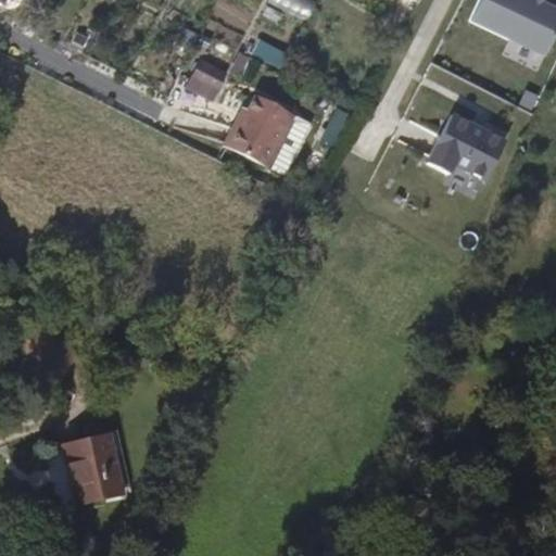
[(313,0),(270,0),(269,7),(311,20),(317,1),(313,0)]
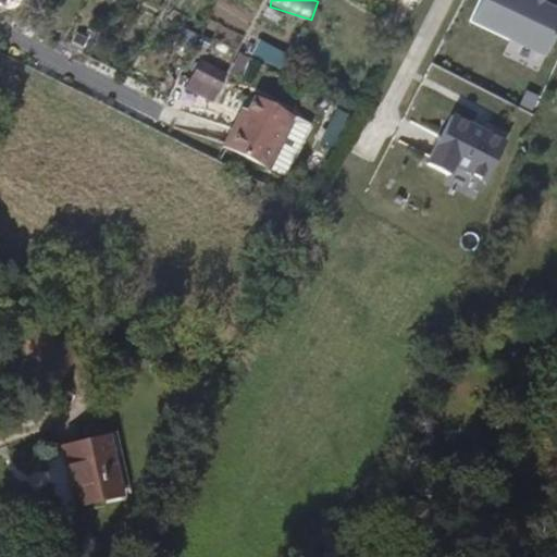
[(481,0),(473,17),(548,52),(556,33),(556,7),(542,0),(481,0)]
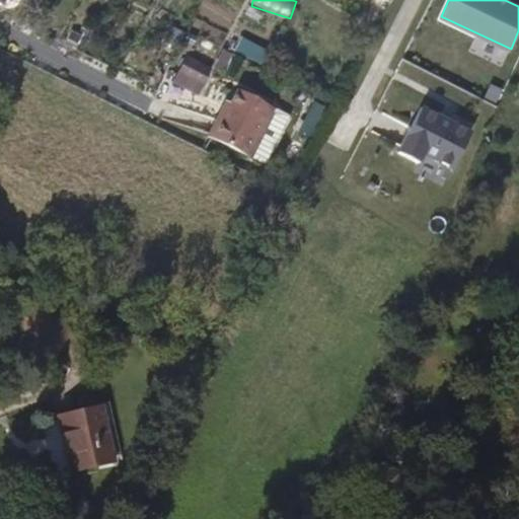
[(262,66),(269,53),(241,39),(234,52),(262,66)]
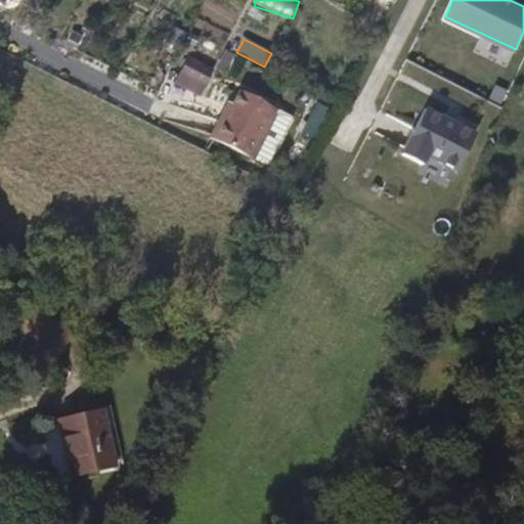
[(226,54),(220,69),(227,72),(233,58),(226,54)]
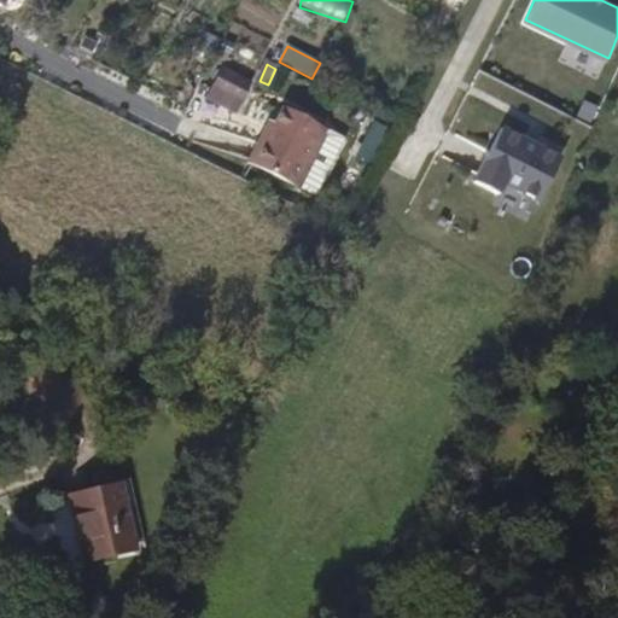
[(209,91),(240,105),(252,82),(221,66),(209,91)]
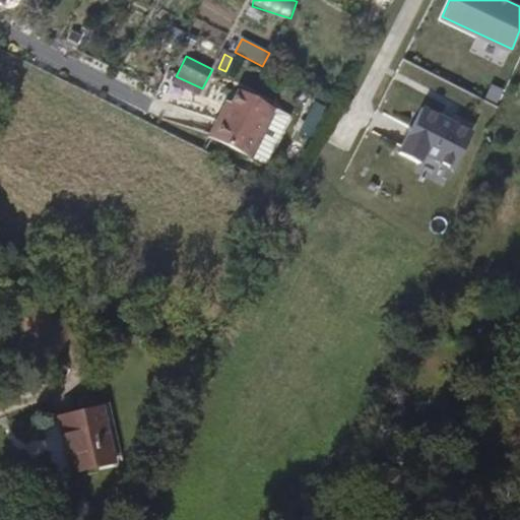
[(197,99),(202,88),(176,76),(172,84),(197,99)]
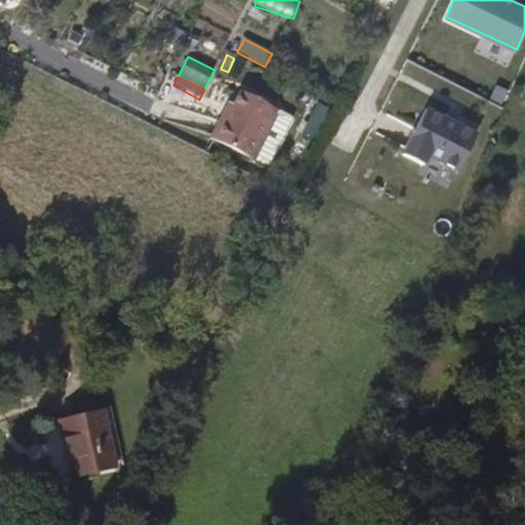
[(239,94),(233,106),(225,121),(220,119),(209,142),(266,171),(291,121),(239,94)]
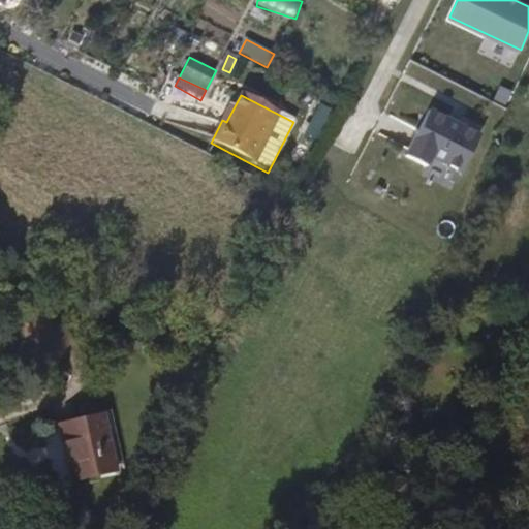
[(226,122),(235,106),(229,105),(222,120),(226,122)]
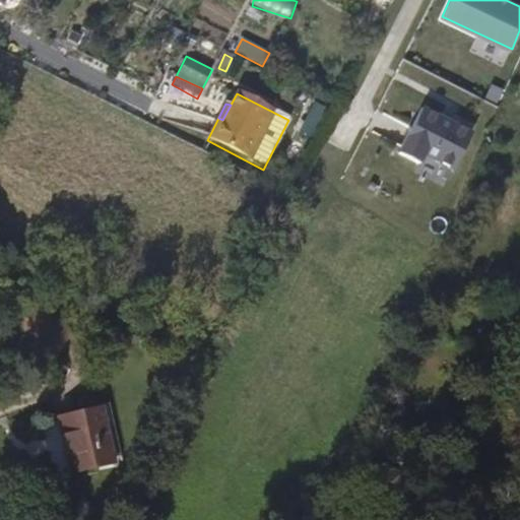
[(474,128),(421,105),(399,152),(425,164),(430,152),(458,166),(474,128)]
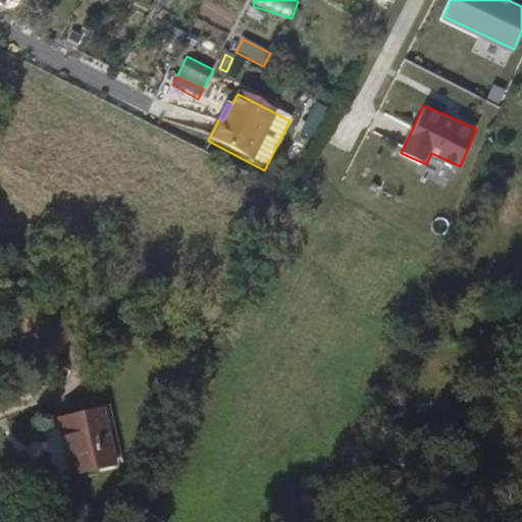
[(313,139),(325,111),(315,106),(303,134),(313,139)]
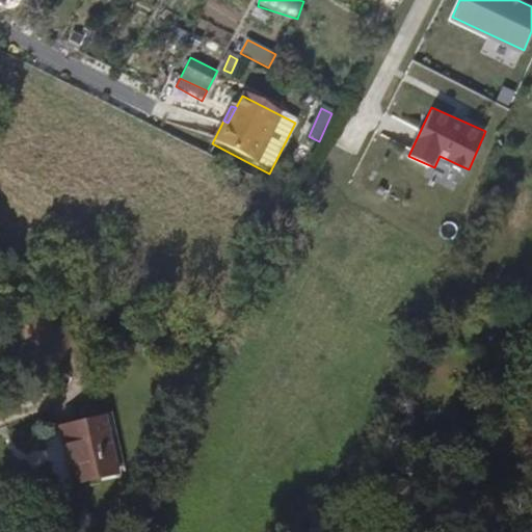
[(36,316),(17,343),(55,371),(75,343),(36,316)]
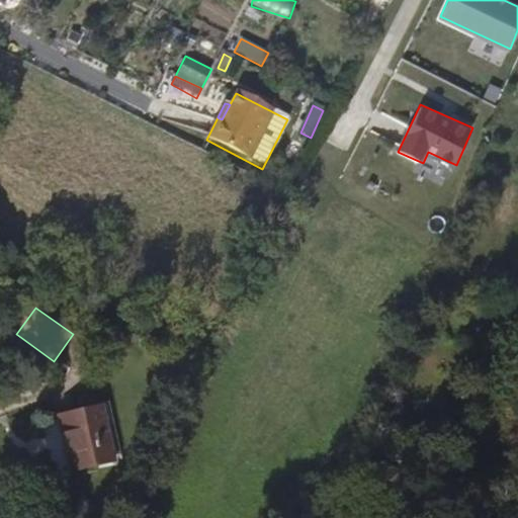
[(55,415),(68,472),(114,461),(100,405),(55,415)]
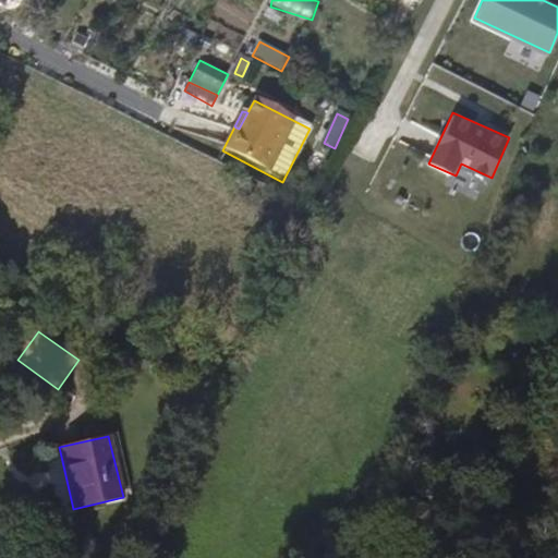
[(529,438),(521,452),(528,456),(534,441),(529,438)]
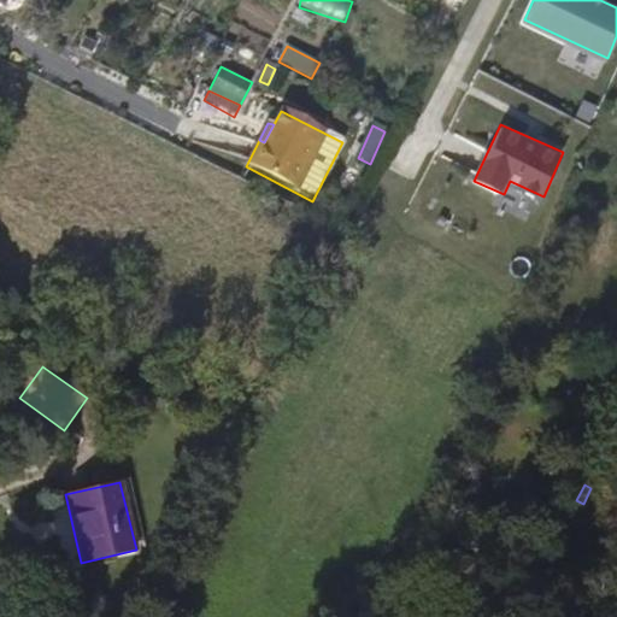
[(557,562),(569,565),(573,553),(560,550),(557,562)]
